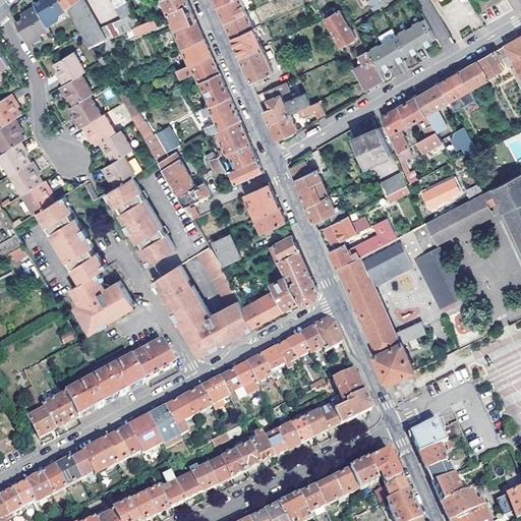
[(41,0),(34,5),(35,6),(47,26),(58,20),(56,17),(68,9),(66,6),(65,5),(62,0),(41,0)]
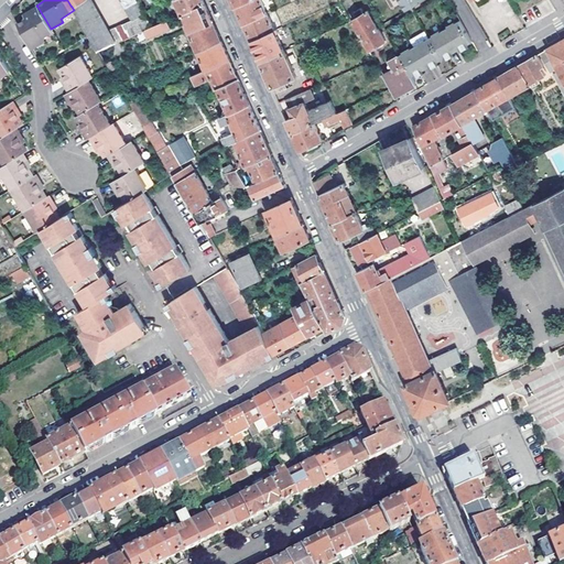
[(114,43),(107,30),(105,31),(85,0),(83,0),(72,7),(74,10),(98,50),(114,43)]
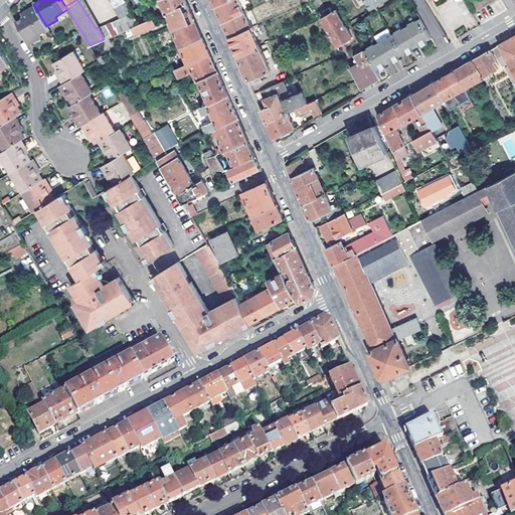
[(110,0),(121,17),(98,27),(104,39),(141,23),(126,0),(110,0)]
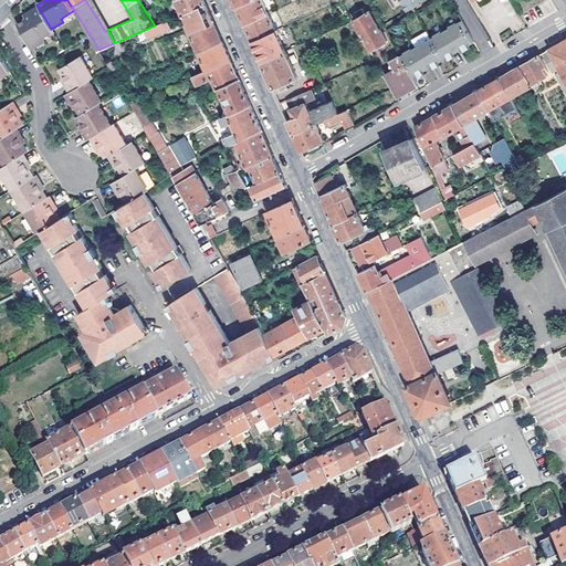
[(174,0),(175,2),(177,1),(182,13),(206,3),(203,0),(174,0)]
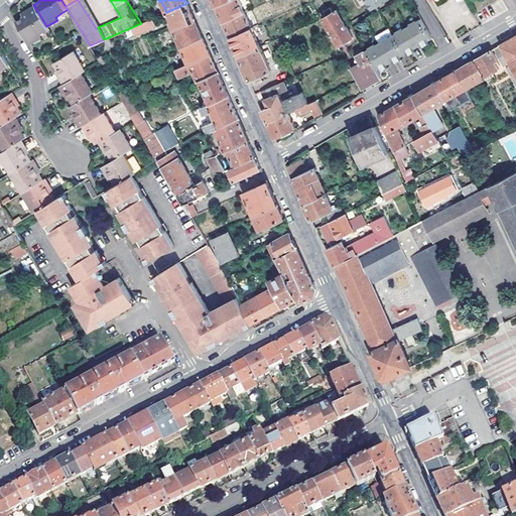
[(226,22),(246,12),(240,0),(230,0),(219,5),(220,9),(226,22)]
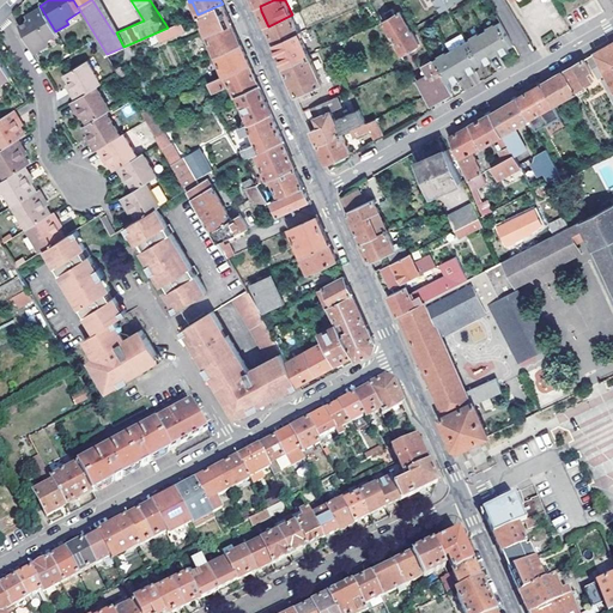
[(434,0),(442,13),(463,0),(434,0)]
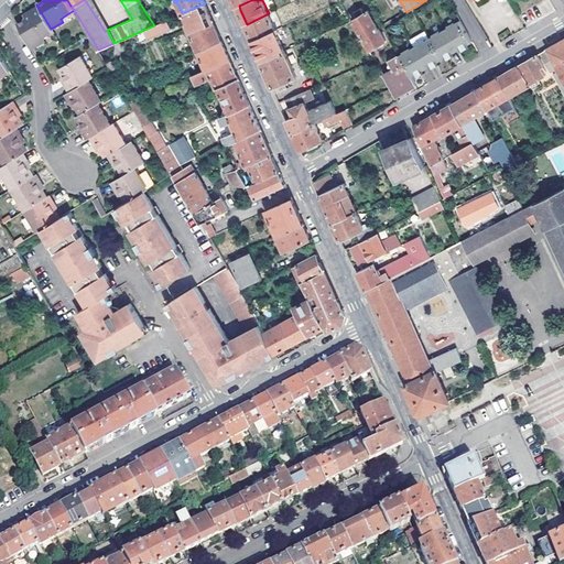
[(190,31),(213,21),(212,17),(205,3),(182,13),(183,15),(184,14),(187,23),(186,23),(190,31)]
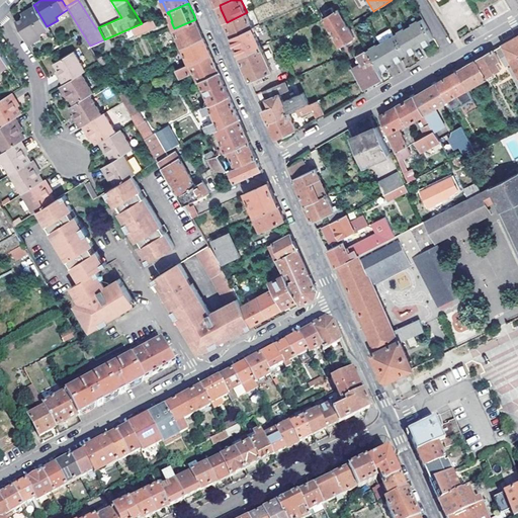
[(28,14),(21,18),(16,21),(30,45),(39,39),(37,35),(49,29),(47,26),(34,6),(26,11),(28,14)]
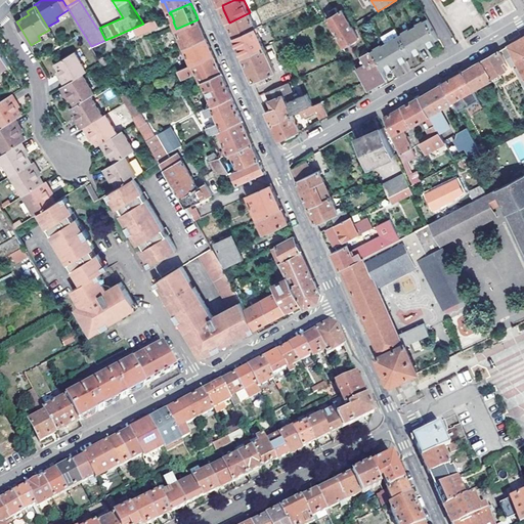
[(335,15),(330,18),(346,47),(353,42),(355,44),(359,42),(360,38),(344,10),(338,14),(337,11),(333,13),(335,15)]
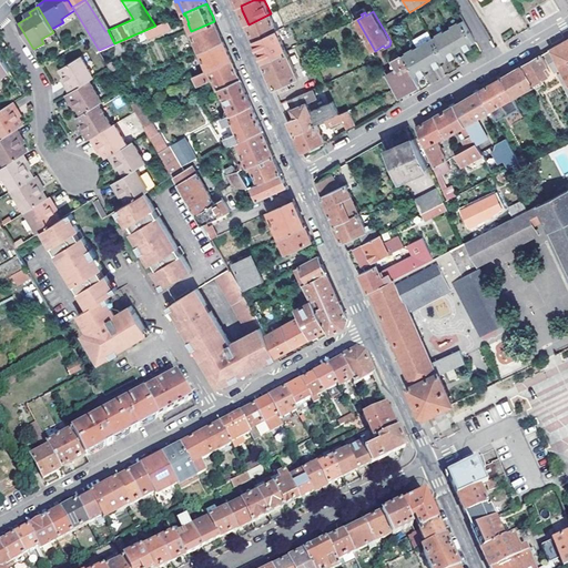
[(250,28),(256,41),(279,31),(271,13),(249,24),(250,28)]
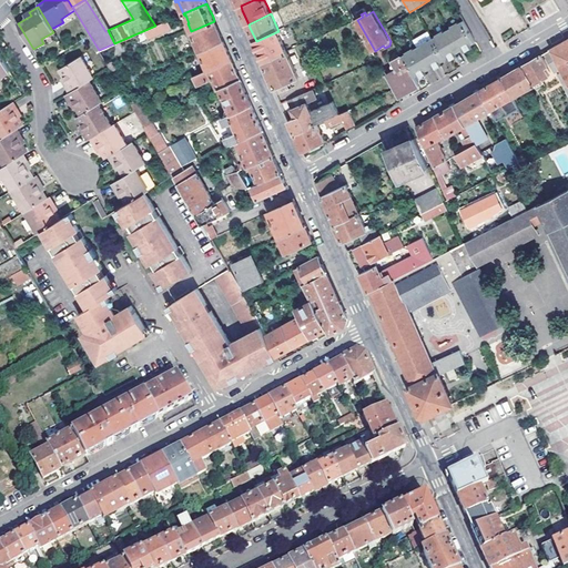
[(200,52),(224,41),(222,37),(214,21),(191,31),(200,52)]
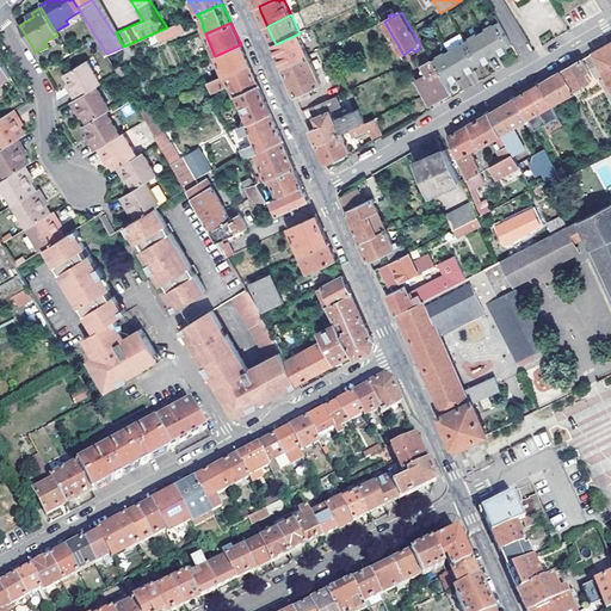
[(483,32),(497,55),(506,49),(513,45),(500,23),(497,25),(495,24),(487,29),(487,30),(483,32)]
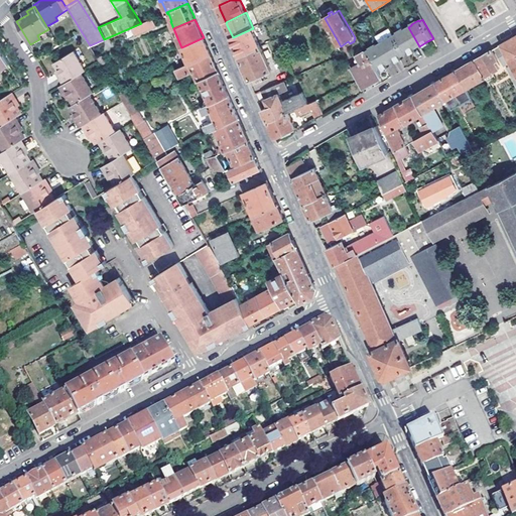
[(253,28),(233,37),(234,41),(241,56),(262,46),(255,31),(257,30),(255,27),(253,28)]
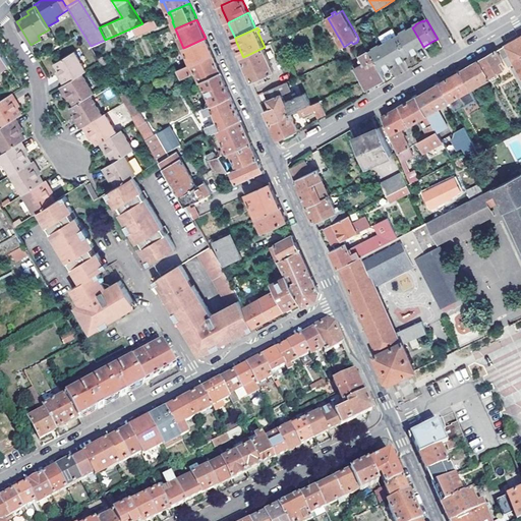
[(402,34),(399,36),(410,55),(415,52),(423,47),(412,27),(408,30),(408,29),(401,32),(402,34)]
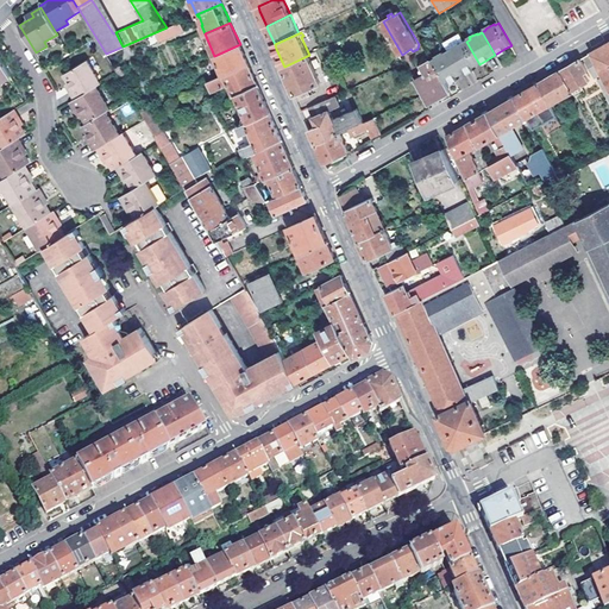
[(453,49),(450,51),(463,74),(472,68),(479,64),(466,42),(462,44),(460,42),(452,48),(453,49)]
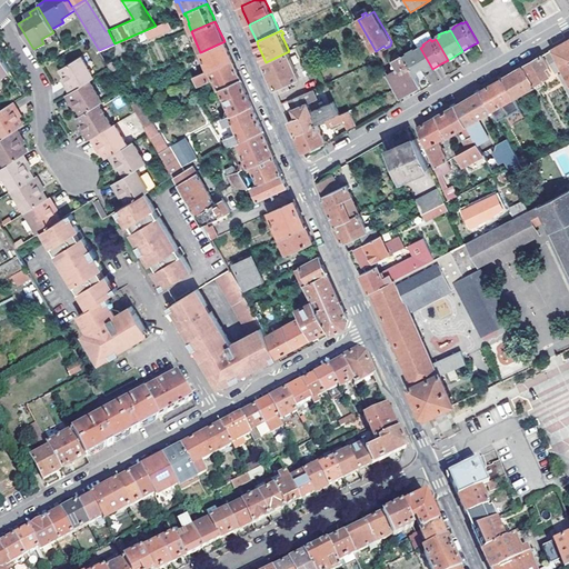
[(568,40),(552,50),(546,55),(556,72),(562,68),(563,71),(568,81),(568,40)]
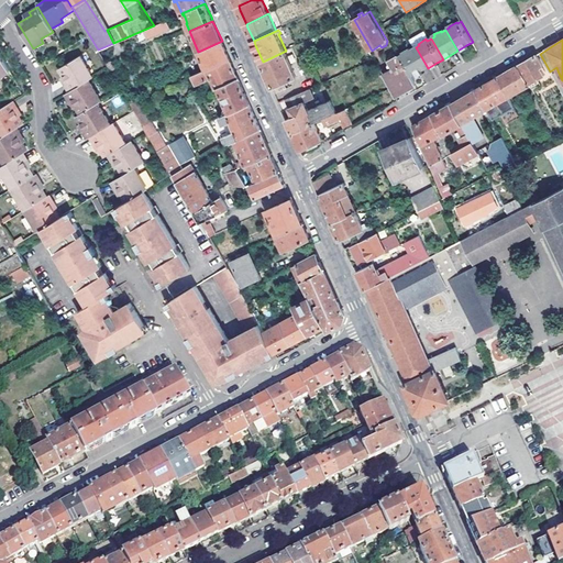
[(198,52),(206,69),(230,58),(223,45),(222,41),(198,52)]
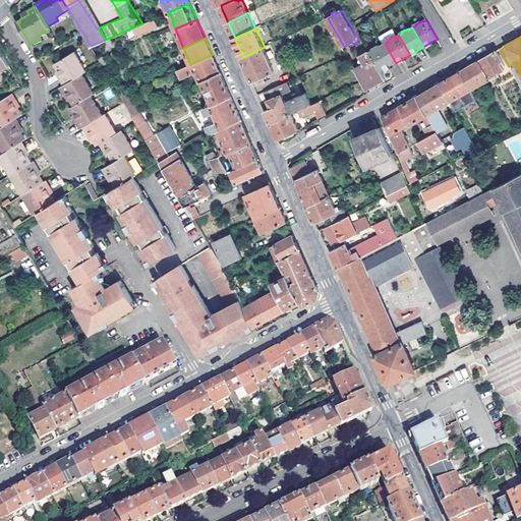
[(374,49),(370,52),(382,71),(388,67),(396,63),(385,44),(382,46),(381,44),(373,48),(374,49)]
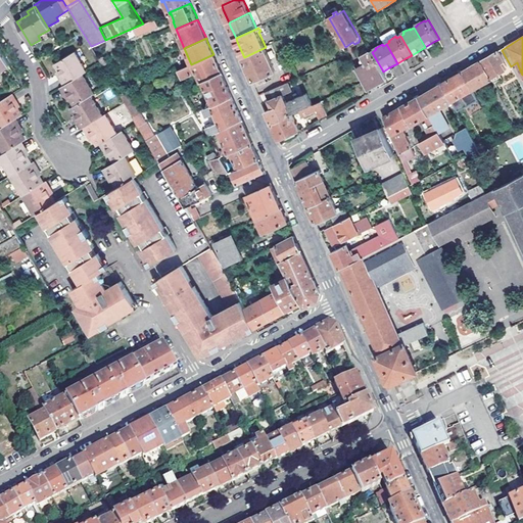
[(266,47),(244,57),(246,62),(254,81),(277,72),(266,47)]
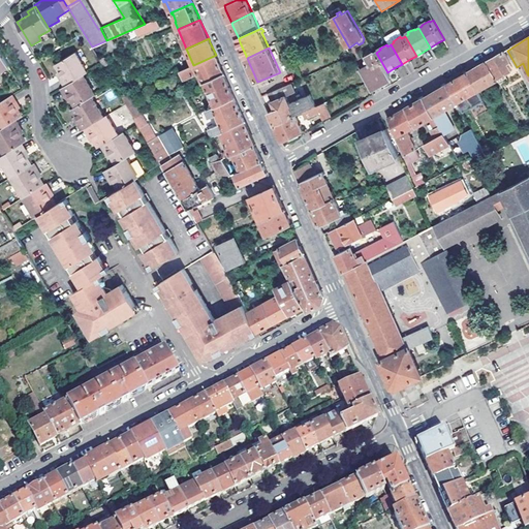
[(387,72),(376,53),(376,52),(368,55),(373,62),(361,69),(373,88),(391,78),(387,72)]
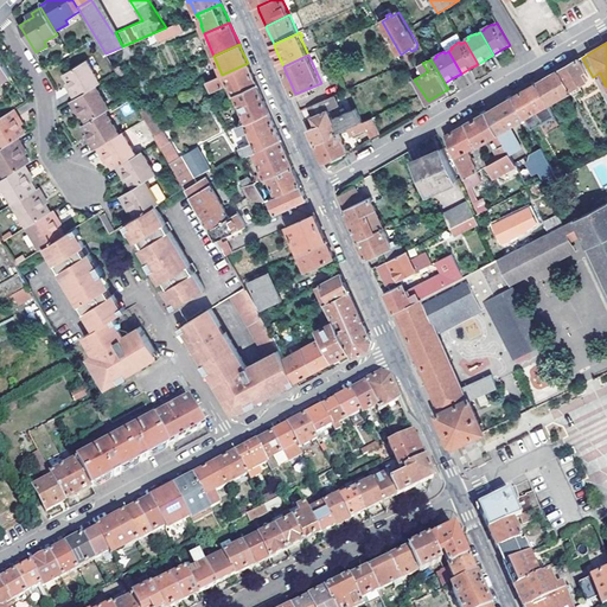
[(570,90),(586,82),(581,74),(586,70),(580,59),(560,70),(570,90)]
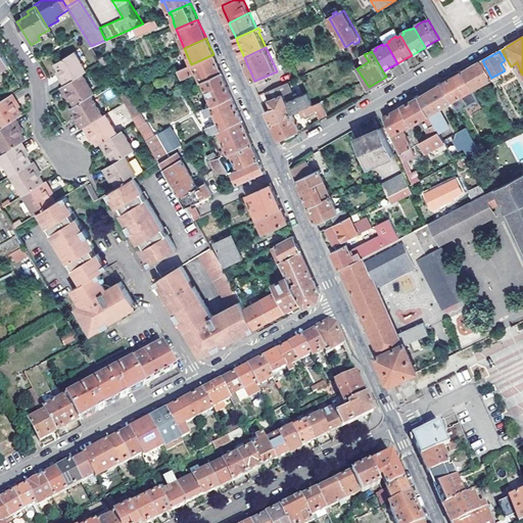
[(0,78),(2,77),(1,74),(9,68),(0,53),(0,78)]
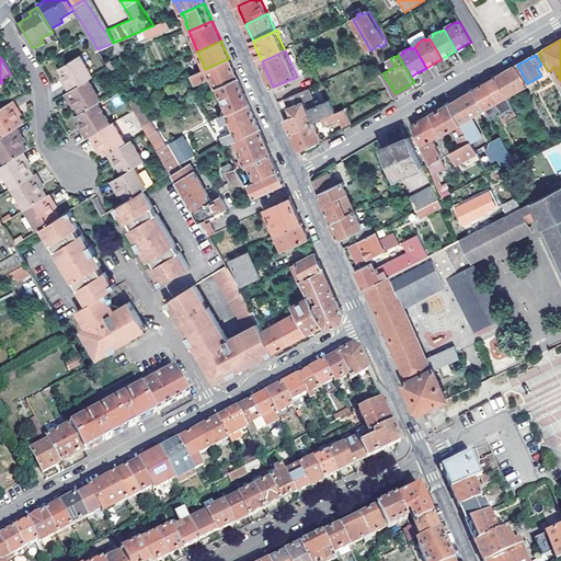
[(57,70),(63,79),(64,81),(66,83),(64,86),(68,93),(87,81),(91,79),(78,57),(57,70)]
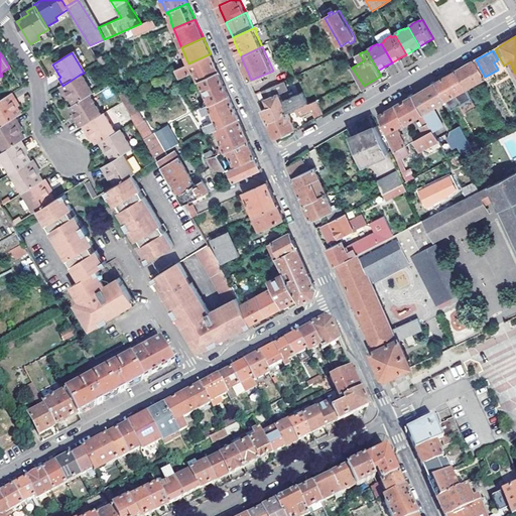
[(211,53),(188,63),(175,70),(178,78),(192,72),(197,83),(200,82),(219,73),(212,57),(211,53)]
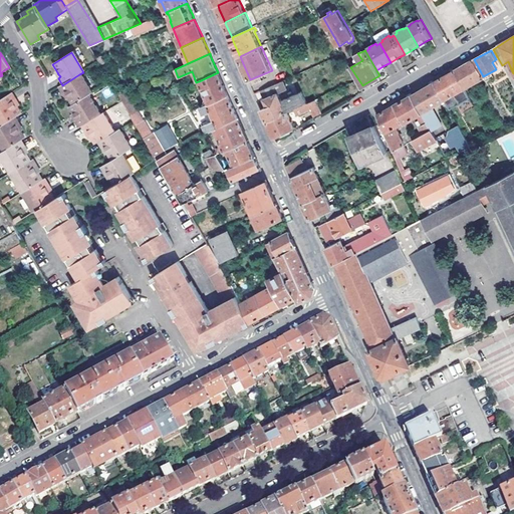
[(455,70),(465,87),(483,76),(474,59),(465,65),(455,70)]
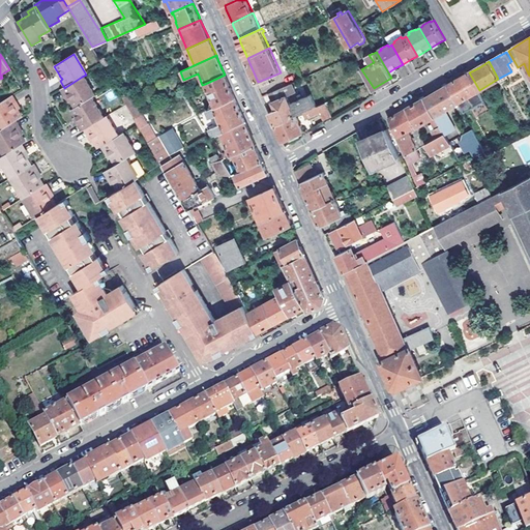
[(529,76),(525,66),(520,68),(529,88),(529,76)]
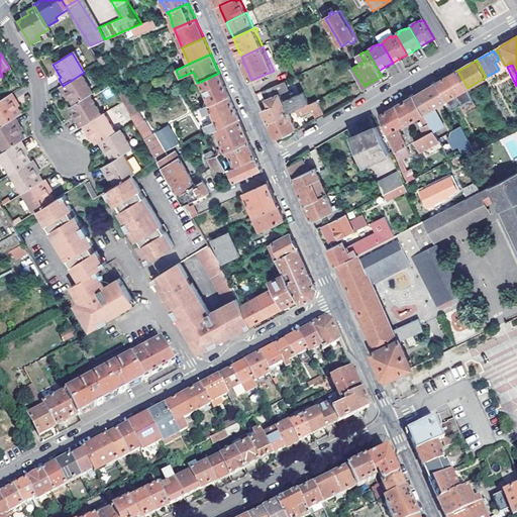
[(437,83),(446,100),(468,88),(457,71),(454,73),(437,83)]
